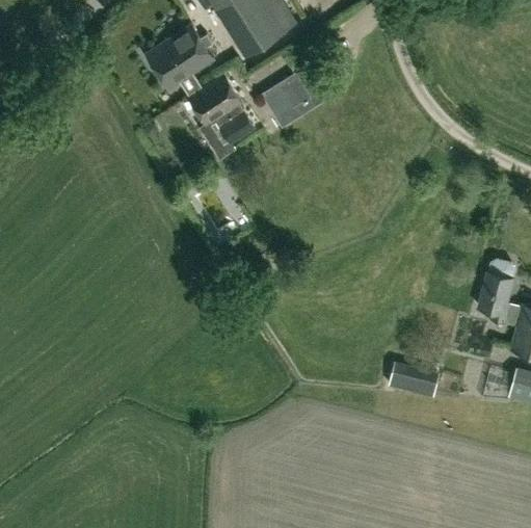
[(296,24),(281,0),(208,0),(245,57),(296,24)]
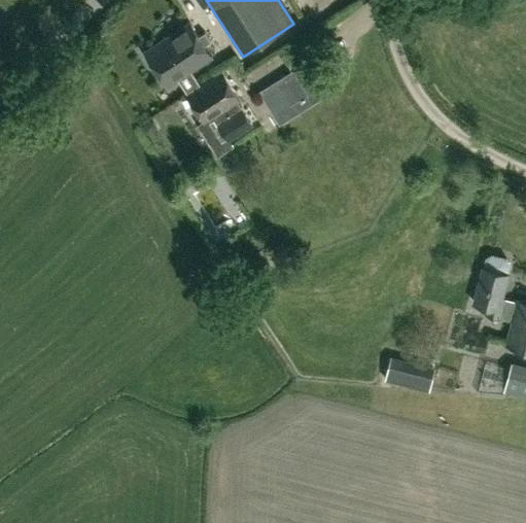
[(176,83),(185,97),(199,89),(189,74),(212,61),(188,25),(143,55),(166,90),(176,83)]
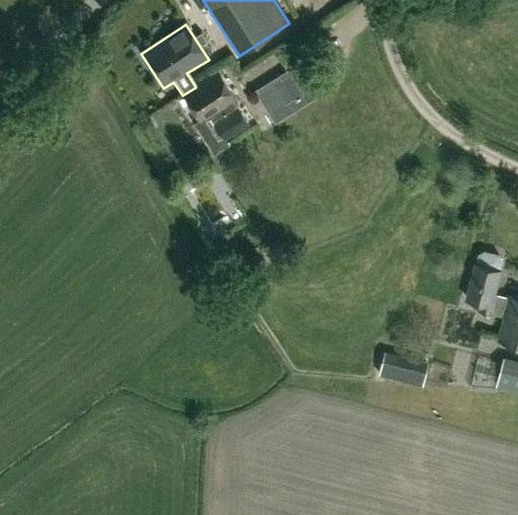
[(283,66),(286,72),(291,80),(293,79),(315,65),(307,51),(283,66)]
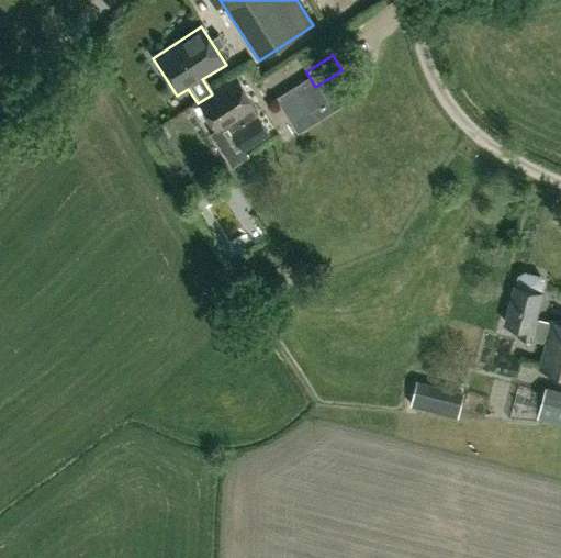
[(237,78),(212,95),(198,103),(197,104),(217,134),(226,129),(242,154),(269,136),(253,111),(256,110),(237,78)]
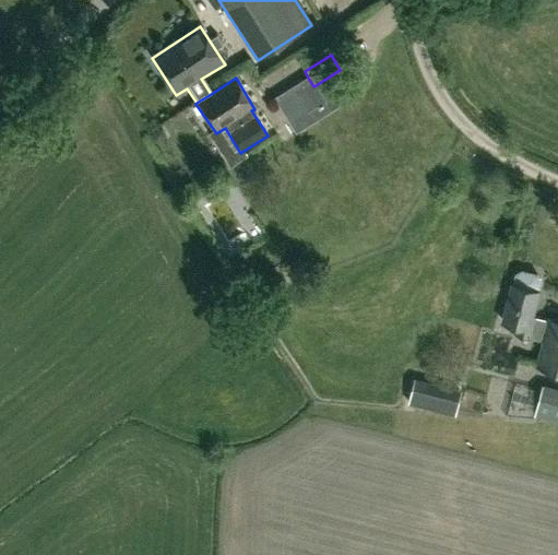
[(308,78),(285,92),(273,99),(296,136),(332,111),(316,85),(313,86),(308,78)]
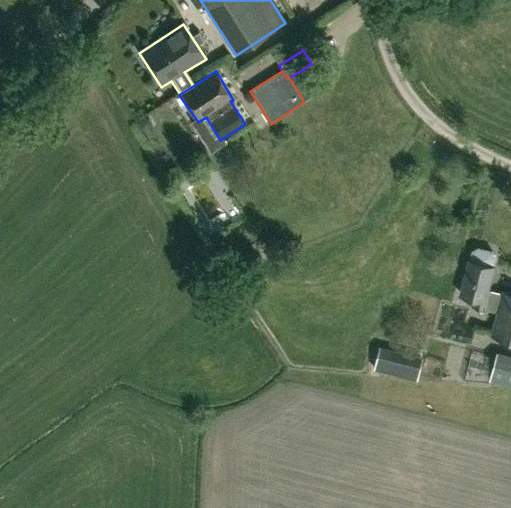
[(222,171),(197,181),(213,219),(238,209),(222,171)]
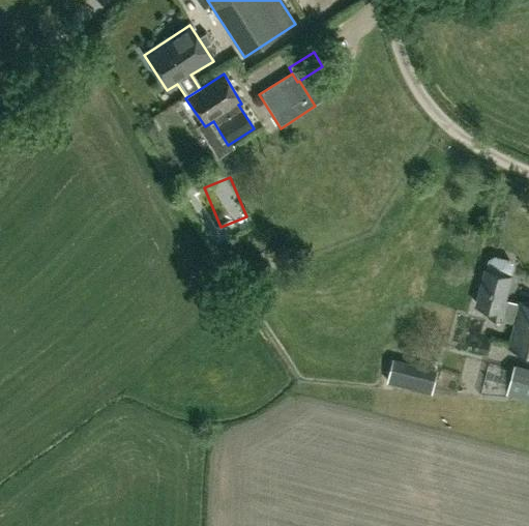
[(485,271),(483,271),(475,307),(490,310),(487,320),(503,324),(505,314),(517,317),(508,348),(528,353),(528,307),(520,304),(519,307),(505,302),(511,279),(509,279),(512,266),(509,261),(494,257),(488,260),(485,271)]
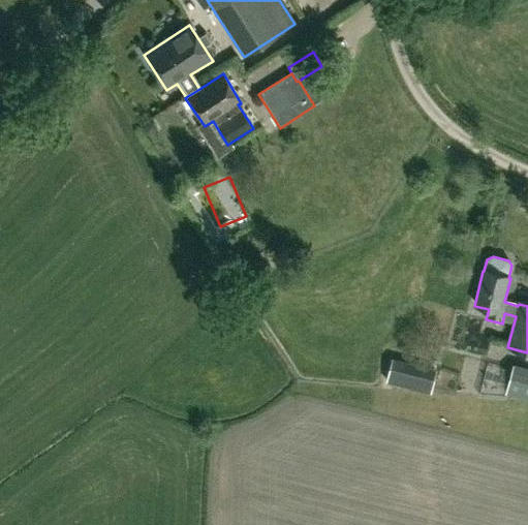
[(397,387),(430,396),(436,371),(403,363),(397,387)]
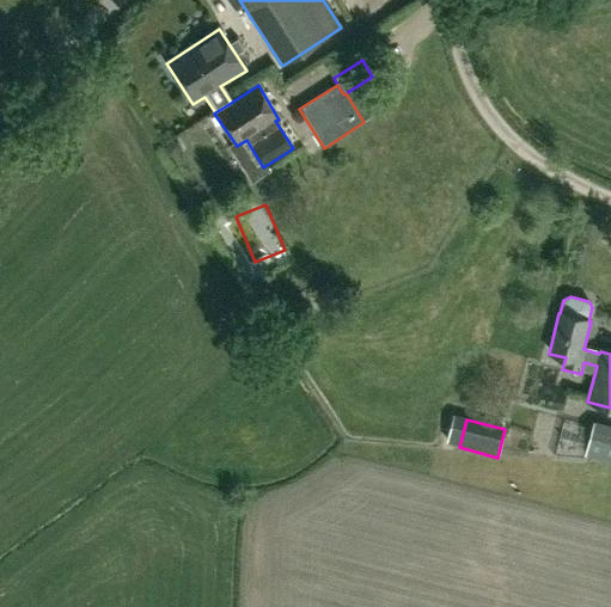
[(584,457),(610,463),(610,427),(592,422),(584,457)]
